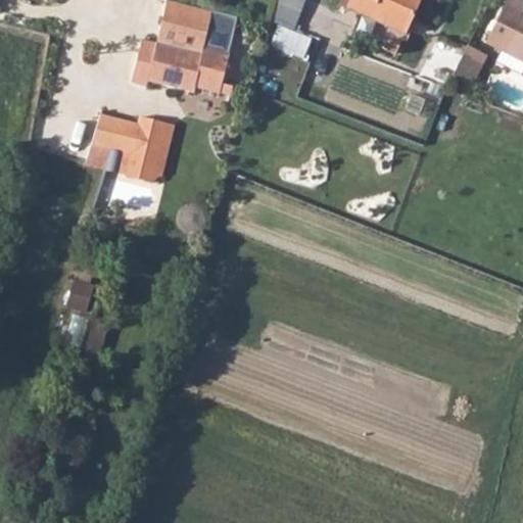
[(348,0),(346,8),(405,35),(420,0),(348,0)]
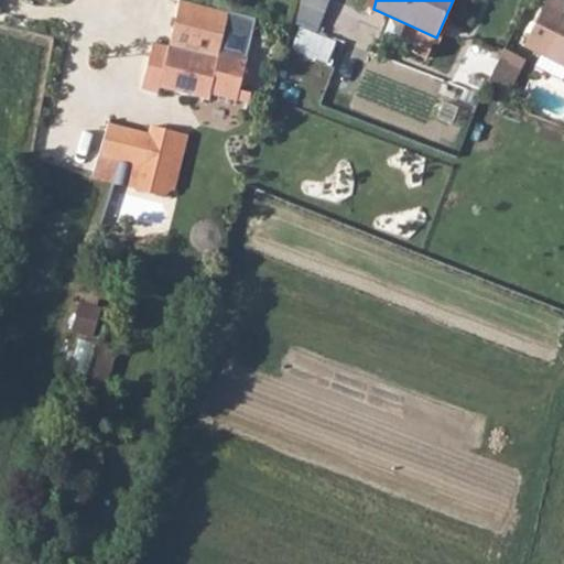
[(228,14),(180,2),(170,42),(154,38),(141,93),(158,96),(160,88),(209,100),(210,95),(237,100),(240,88),(242,89),(248,88),(252,83),(252,80),(253,78),(251,72),(248,68),(245,67),(247,60),(219,53),(228,14)]
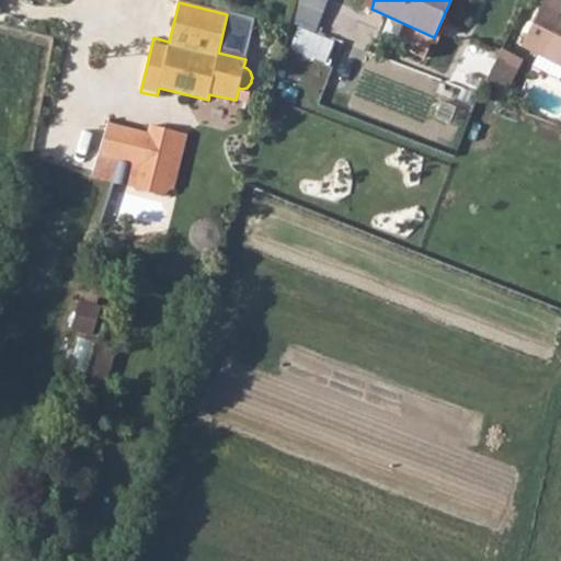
[(522,46),(560,66),(560,14),(542,6),(522,46)]
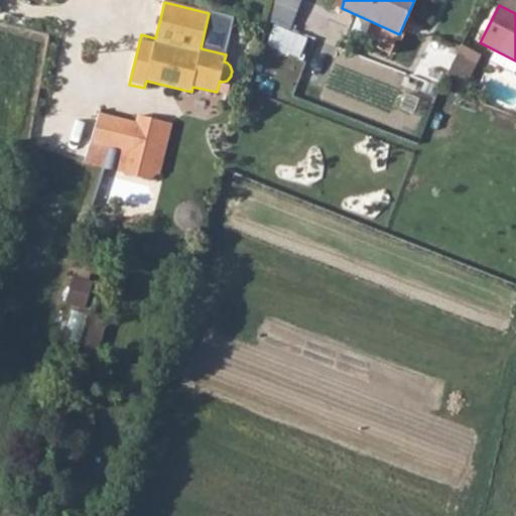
[(305,52),(308,33),(273,27),(270,47),(305,52)]
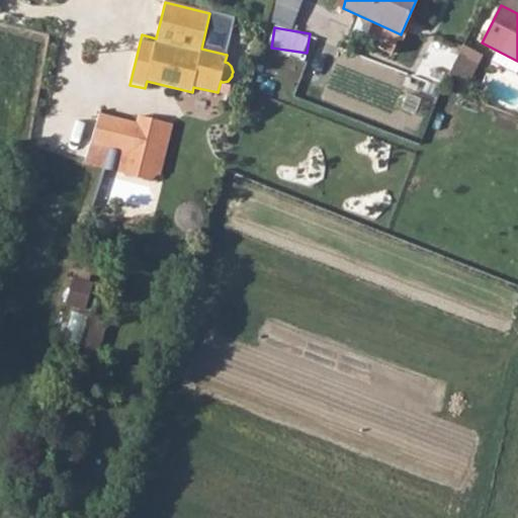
[(447,75),(467,86),(483,56),(462,45),(447,75)]
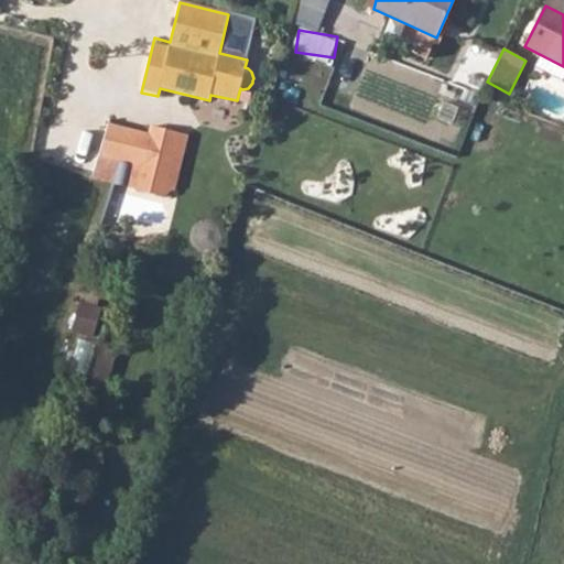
[(136,194),(163,201),(179,134),(151,128),(136,194)]
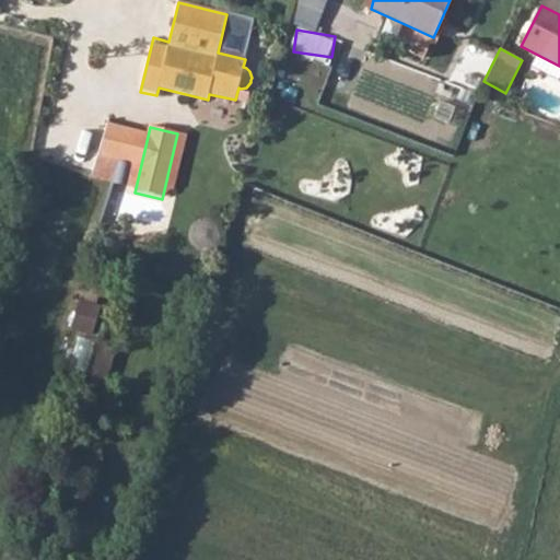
[(93,160),(139,171),(147,139),(103,129),(93,160)]
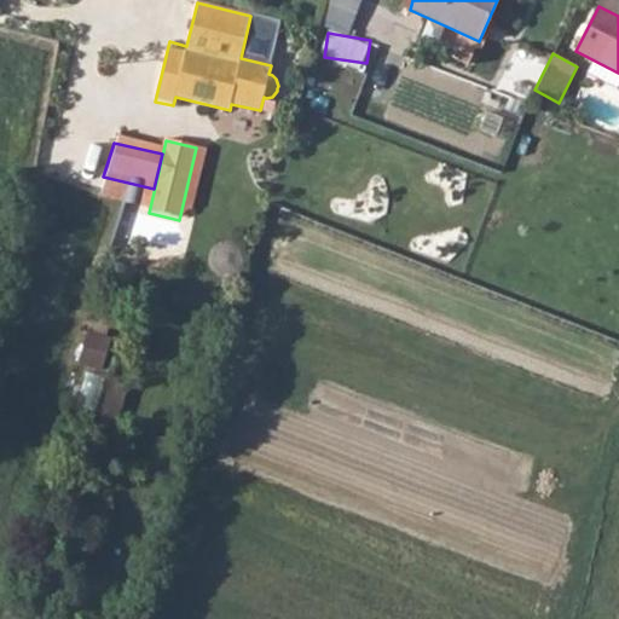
[(102,369),(111,341),(90,333),(80,360),(102,369)]
